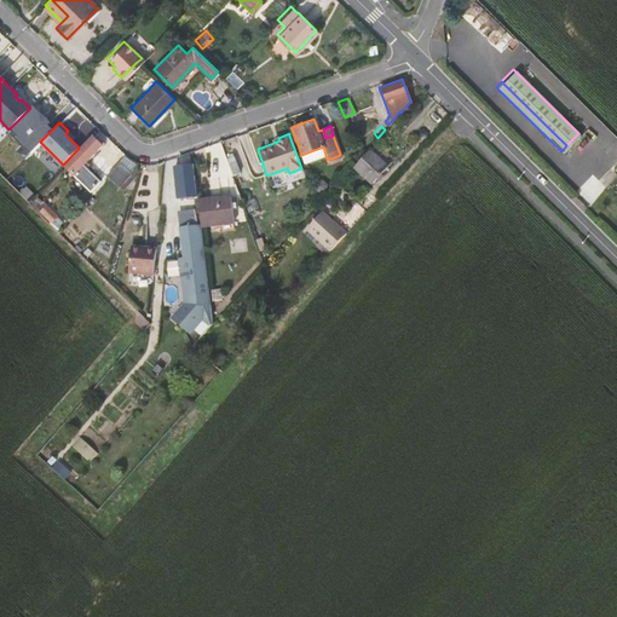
[(92,137),(63,166),(90,191),(99,182),(86,168),(82,165),(85,161),(101,144),(92,137)]
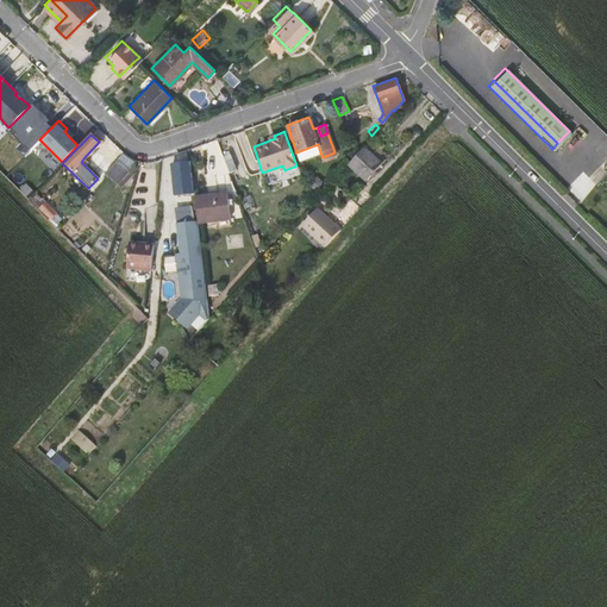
[(318,144),(296,152),(299,160),(320,152),(318,144)]
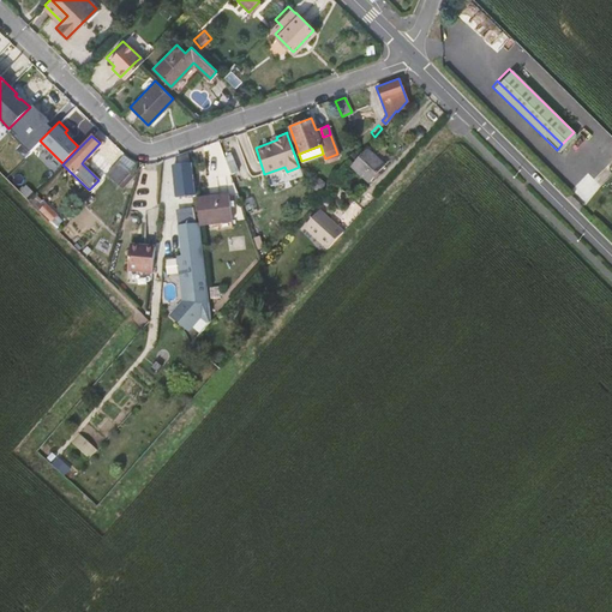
[(383,165),(366,148),(351,165),(369,181),(383,165)]
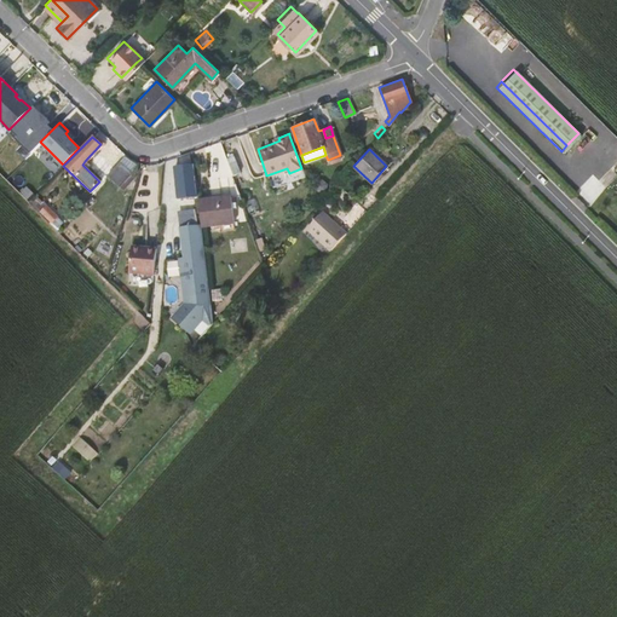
[(232,155),(226,157),(232,174),(238,171),(232,155)]
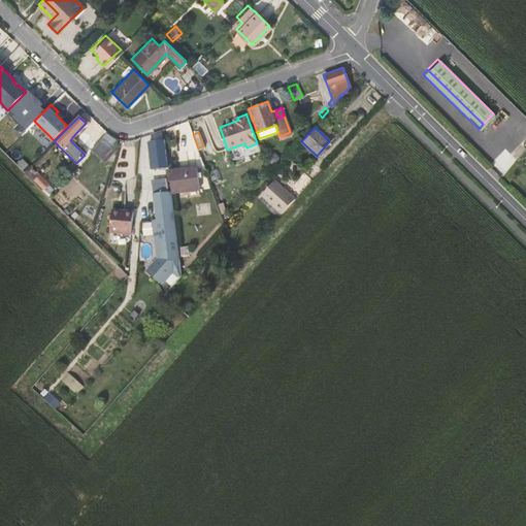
[(101,137),(110,146),(112,144),(113,145),(118,140),(106,133),(101,137)]
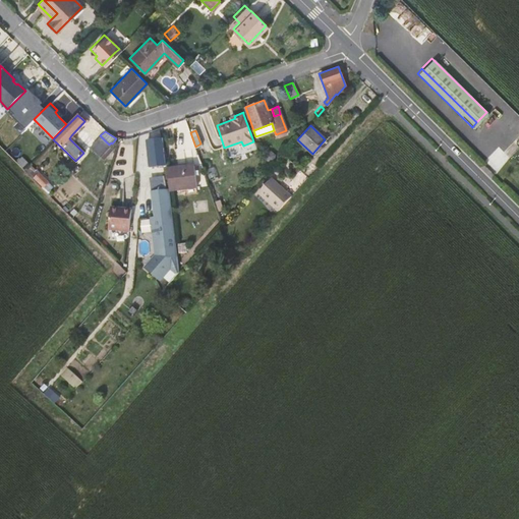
[(99,135),(89,147),(100,157),(110,146),(109,145),(100,135),(99,135)]
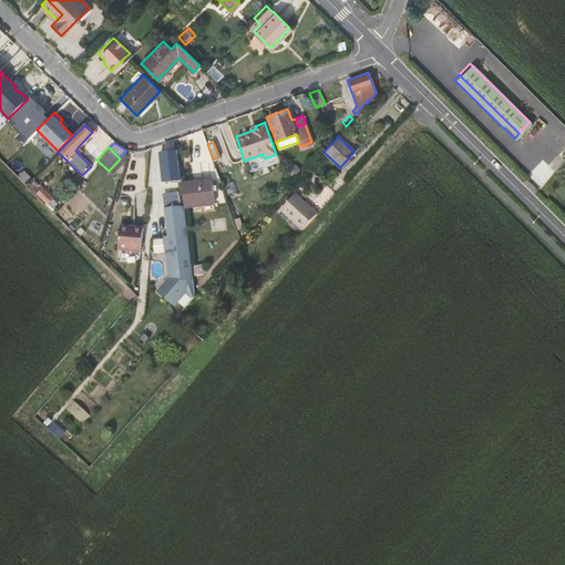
[(178,176),(175,147),(168,149),(165,152),(157,153),(161,178),(178,176)]
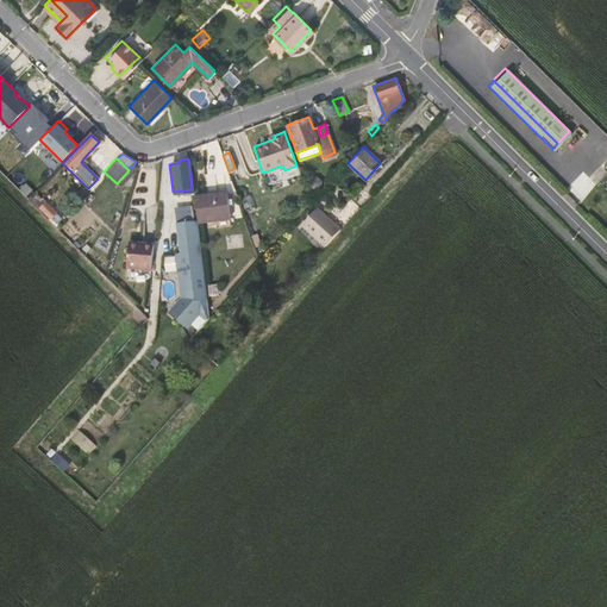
[(131,171),(129,170),(117,183),(119,186),(131,171)]
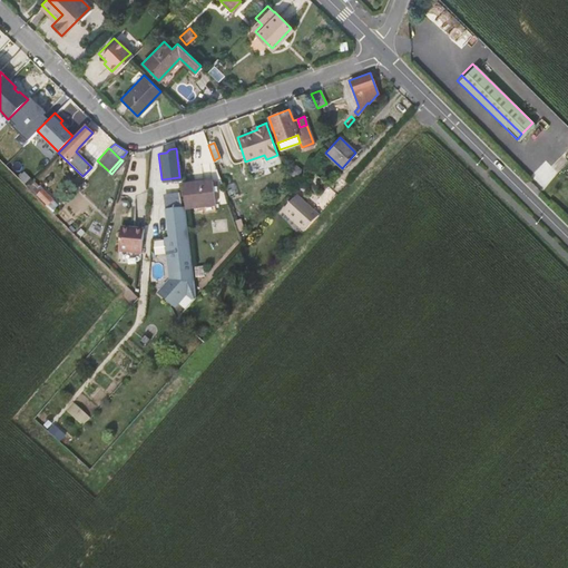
[(287,173),(293,177),(300,175),(301,168),(295,164),(289,166),(287,173)]
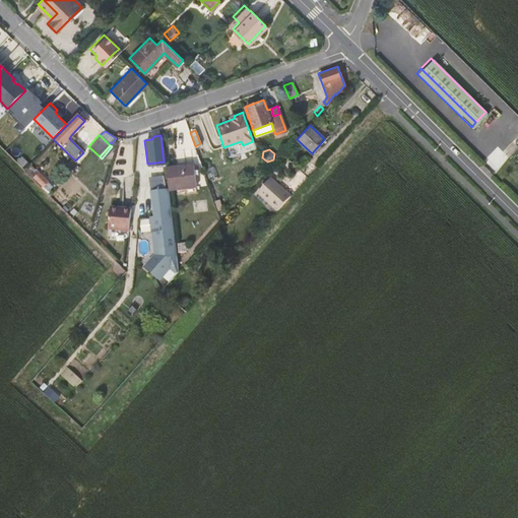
[(23,168),(33,176),(38,171),(28,163),(23,168)]
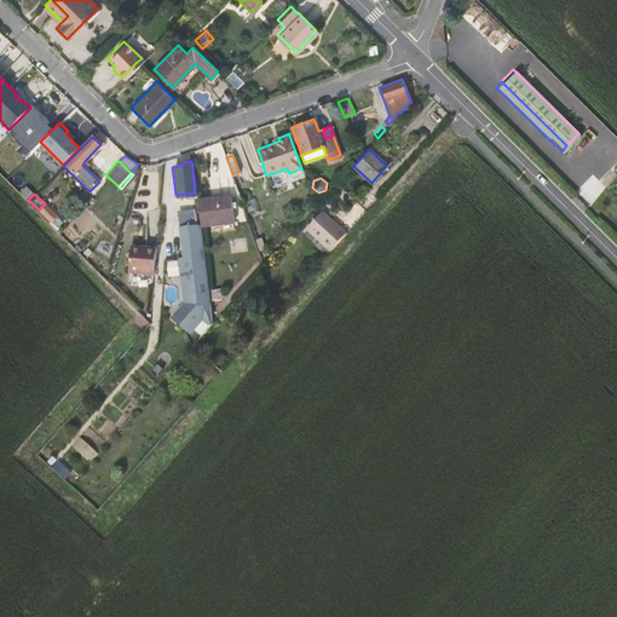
[(341,199),(351,207),(356,201),(346,194),(341,199)]
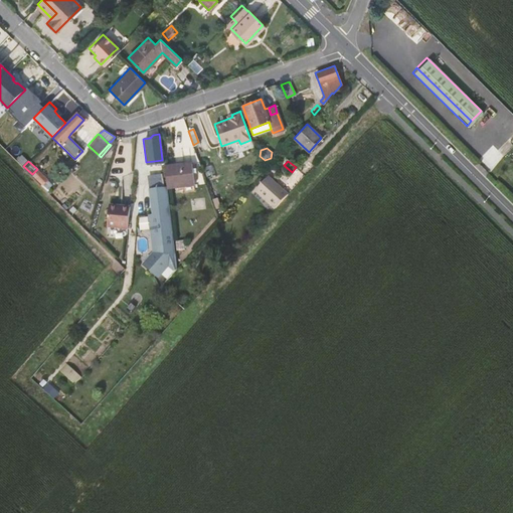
[(163,165),(166,187),(193,184),(192,172),(192,168),(191,162),(163,165)]
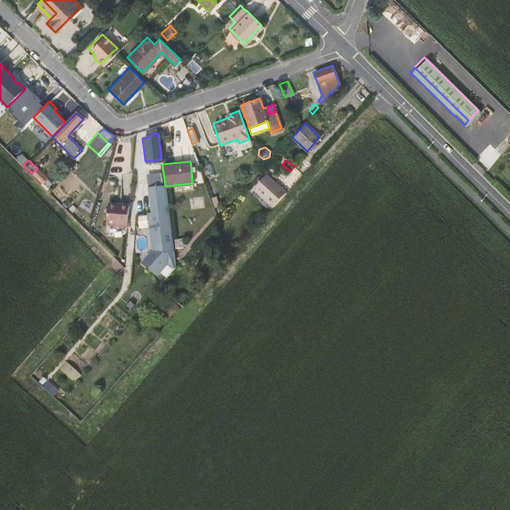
[(32,173),(42,183),(46,179),(47,178),(37,168),(32,173)]
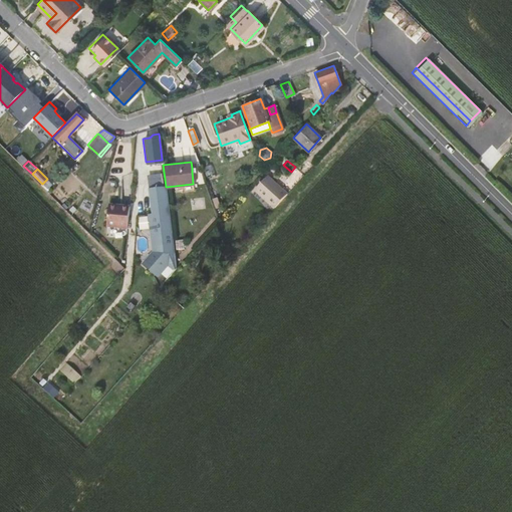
[(273,207),(286,193),(266,175),(254,189),(273,207)]
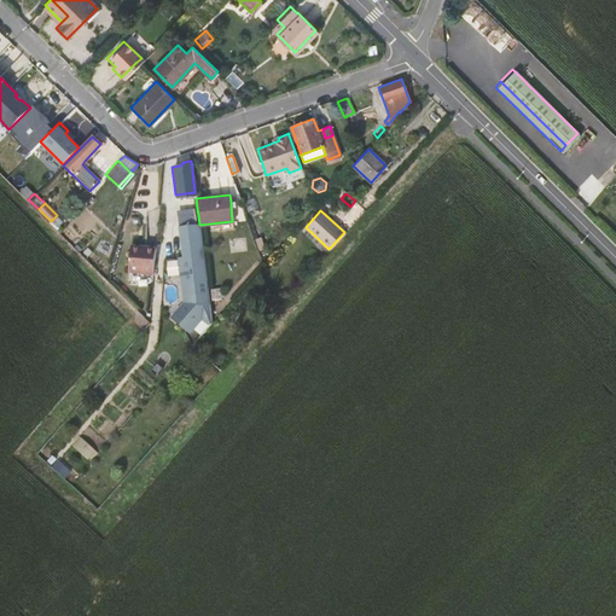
[(60,221),(56,216),(51,221),(56,226),(60,221)]
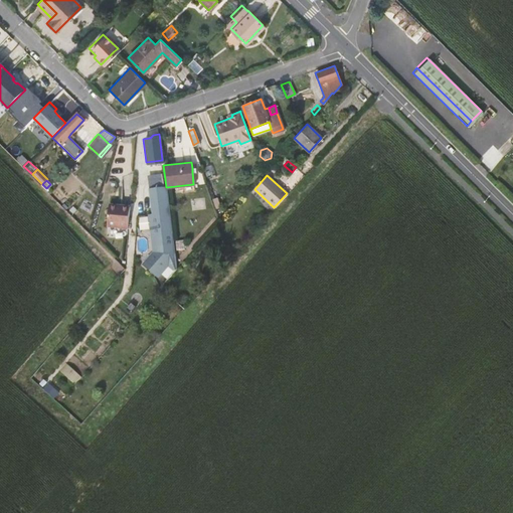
[(176,269),(166,187),(149,188),(153,213),(149,214),(153,251),(143,264),(156,275),(167,262),(175,269),(176,269)]
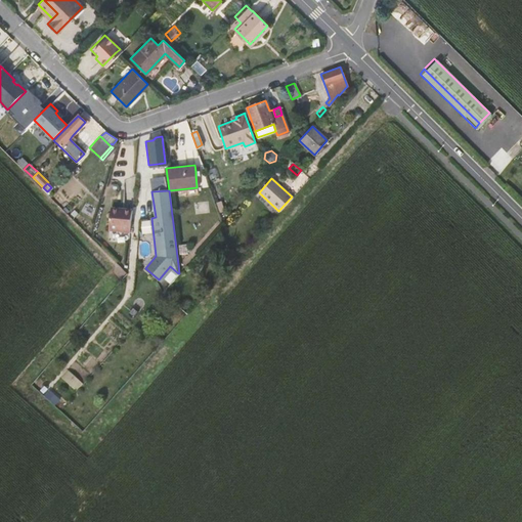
[(131,209),(110,207),(107,229),(129,231),(130,218),(131,209)]
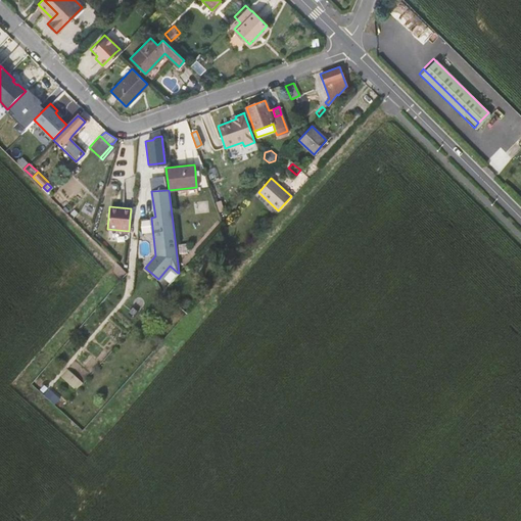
[(178,252),(186,252),(185,243),(177,243),(178,252)]
